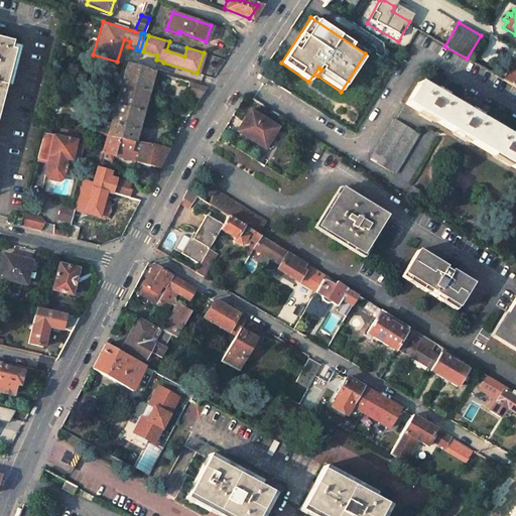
[(0,116),(2,108),(17,51),(12,49),(14,42),(0,38),(0,116)]
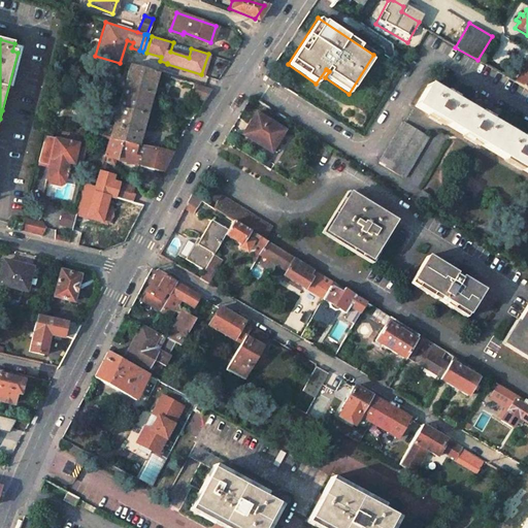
[(527,57),(515,79),(527,87),(527,57)]
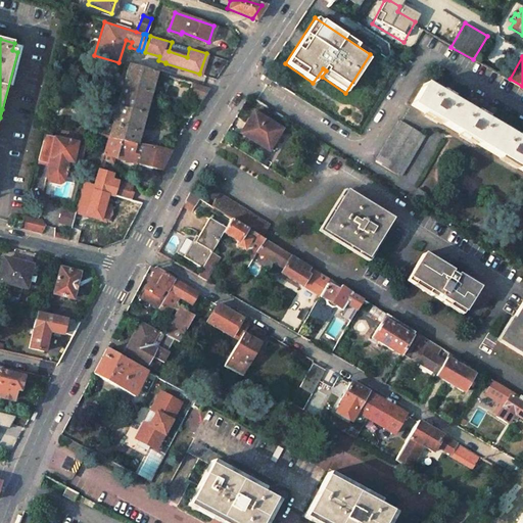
[(124,86),(151,93),(156,73),(129,64),(124,86)]
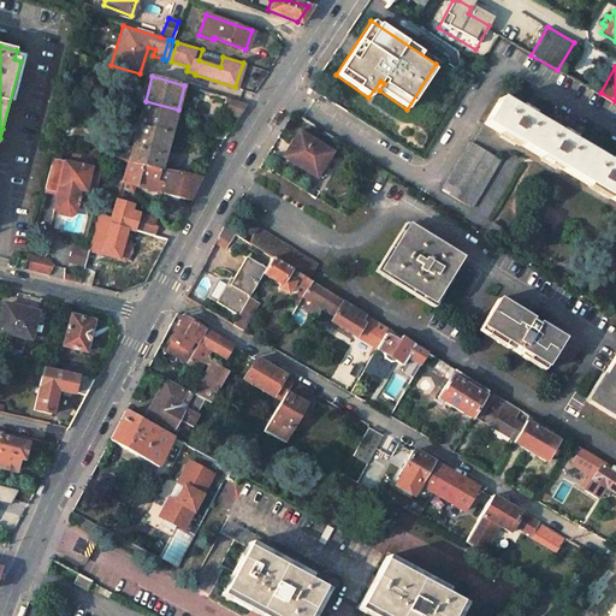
[(247,104),(226,98),(223,112),(238,117),(247,104)]
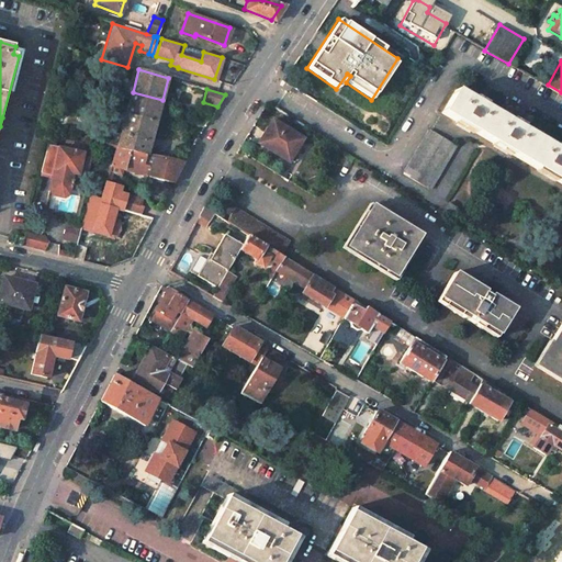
[(561,154),(454,91),(441,113),(561,183),(561,154)]
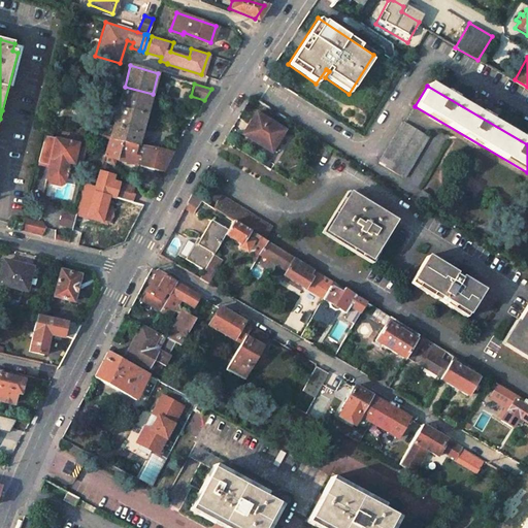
[(119,107),(146,116),(153,94),(125,87),(119,107)]
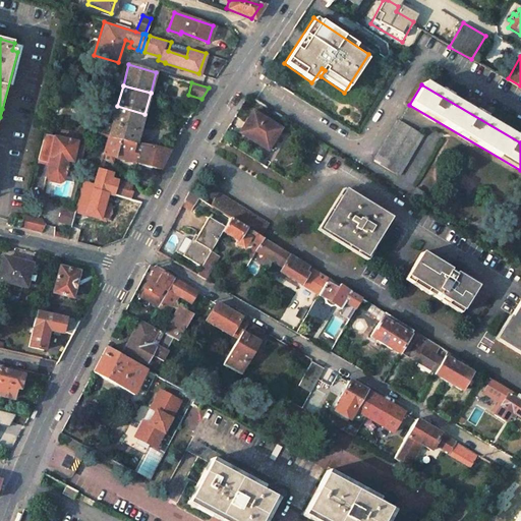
[(136,142),(145,114),(117,106),(113,123),(101,120),(99,131),(110,133),(109,136),(136,142)]
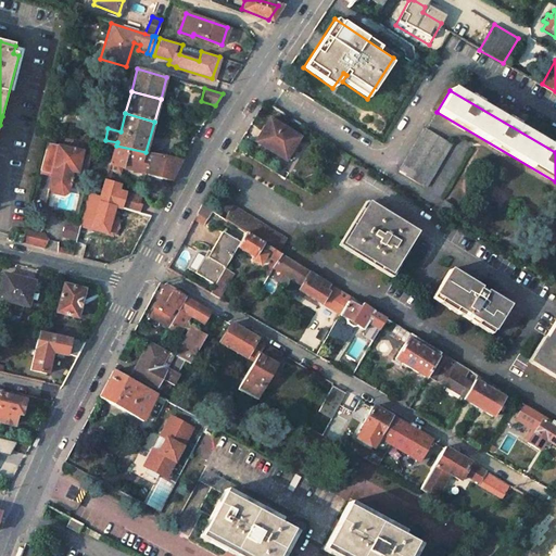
[(299,138),(268,118),(254,142),(285,161),(299,138)]
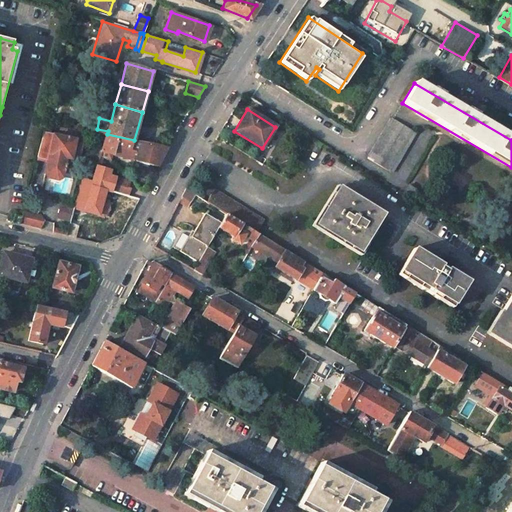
[(389,119),(366,158),(390,172),(414,133),(389,119)]
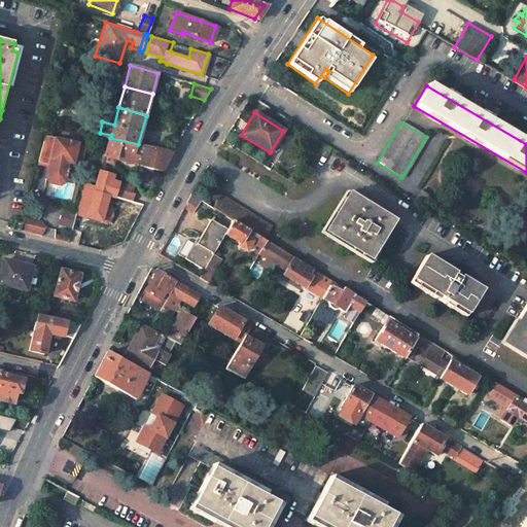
[(66,171),(68,163),(75,164),(76,157),(83,160),(86,145),(45,136),(39,161),(49,164),(46,179),(50,182),(59,184),(63,183),(65,177),(66,177),(67,171),(66,171)]
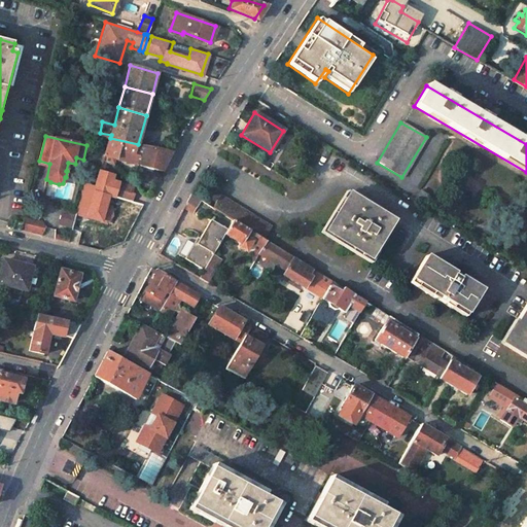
[(138,144),(110,138),(105,155),(104,160),(117,163),(118,159),(162,170),(172,151),(138,144)]
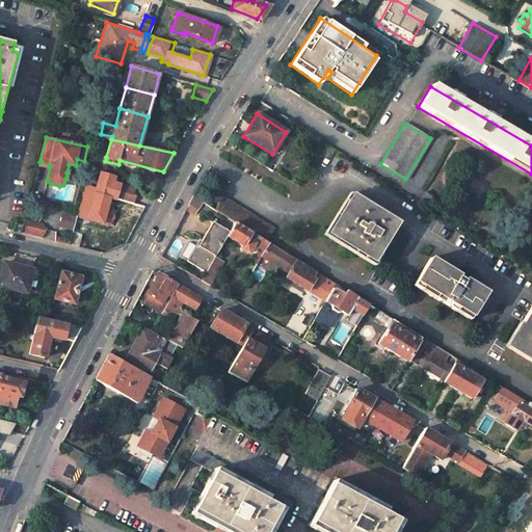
[(116,176),(101,171),(96,192),(116,198),(121,184),(117,183),(118,179),(115,178),(116,176)]
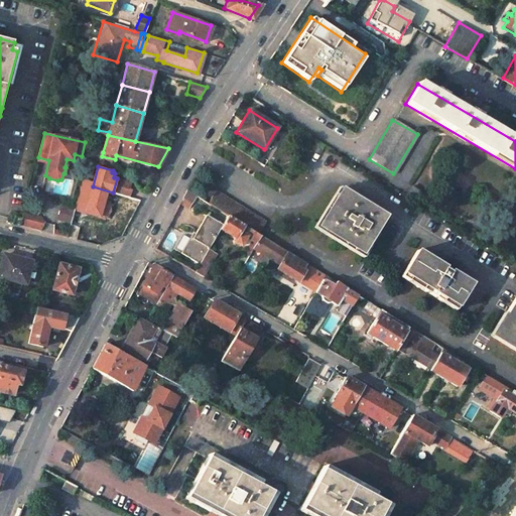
[(115,192),(132,198),(134,190),(130,189),(132,182),(119,178),(115,192)]
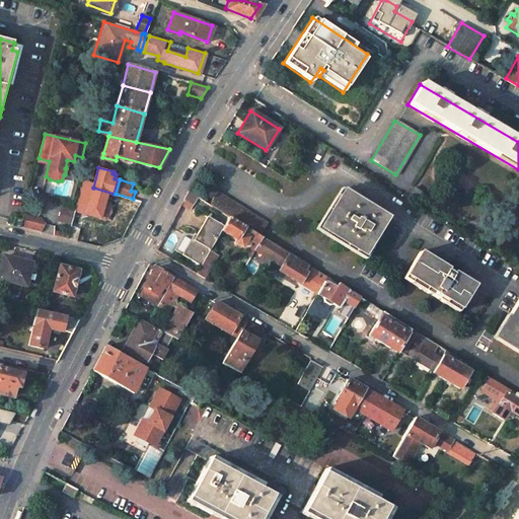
[(420,192),(413,187),(409,194),(416,199),(420,192)]
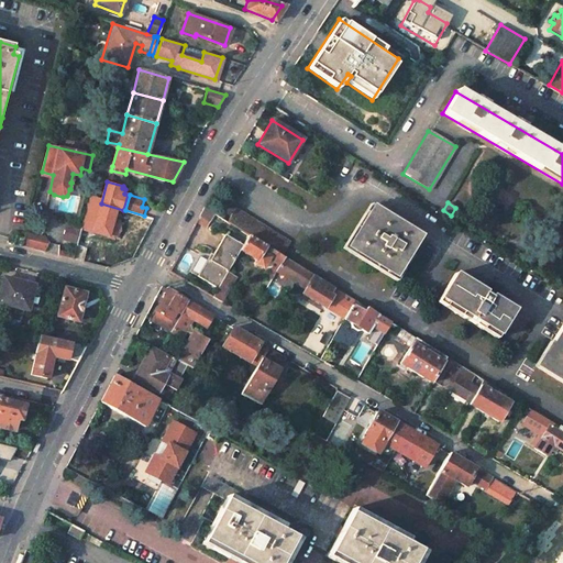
[(102,209),(97,207),(94,217),(100,219),(102,209)]
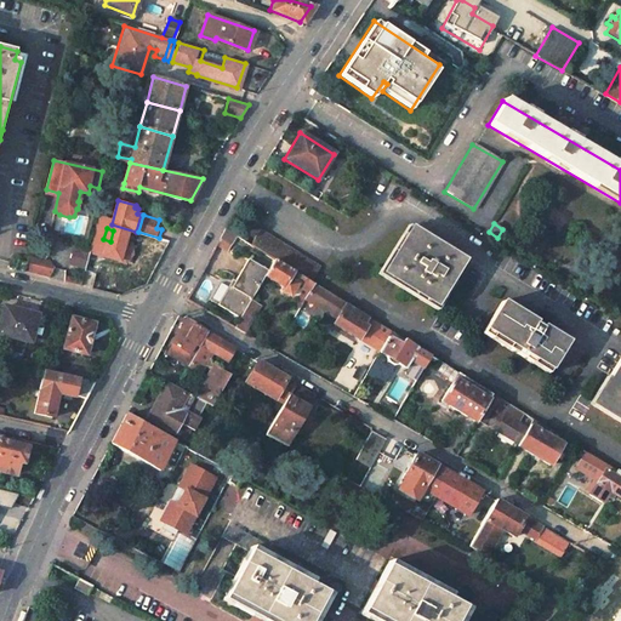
[(438,244),(411,228),(398,249),(389,262),(383,273),(437,307),(444,296),(453,283),(465,261),(445,249),(444,252),(436,248),(438,244)]
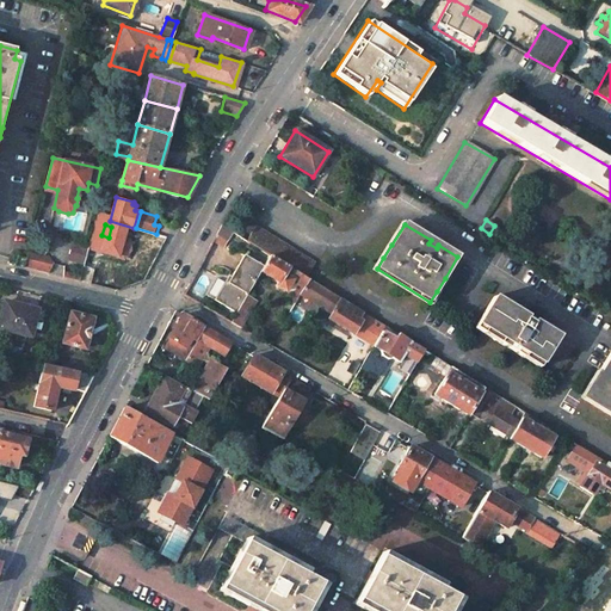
[(213,241),(222,246),(230,232),(221,226),(213,241)]
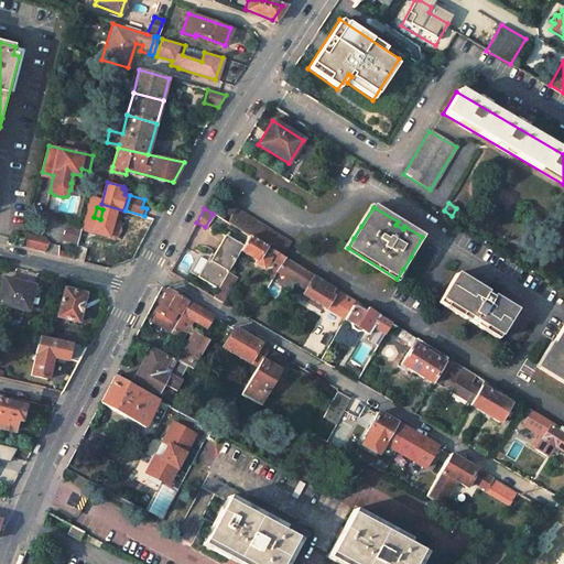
[(291,245),(235,210),(227,223),(247,236),(283,258),(291,245)]
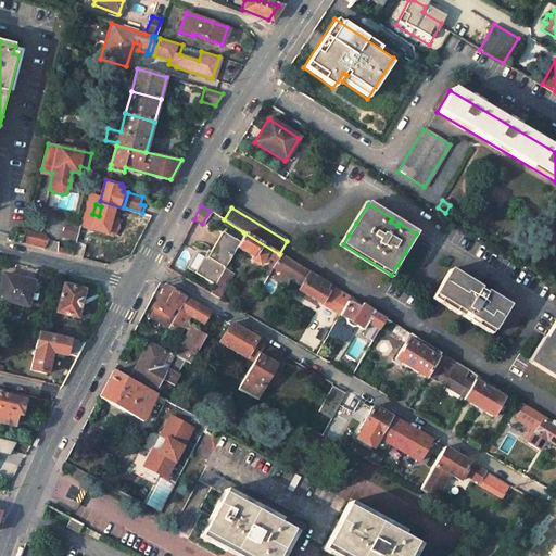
[(76,242),(86,245),(92,219),(83,216),(80,224),(76,240),(76,242)]
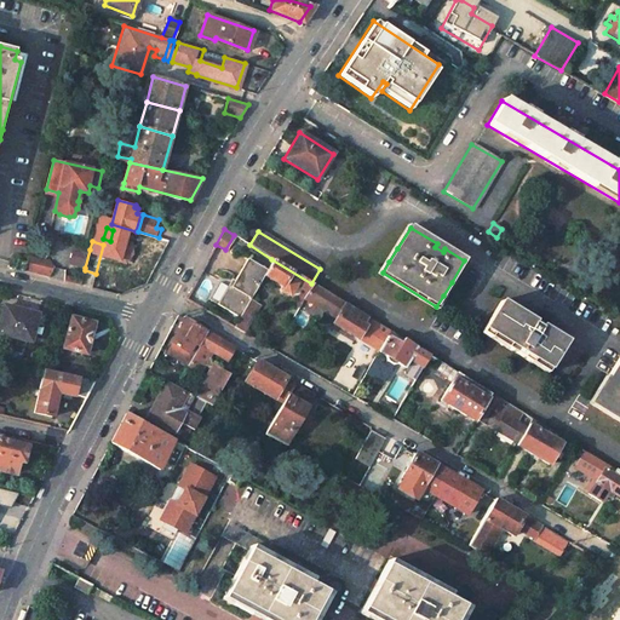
[(85,268),(90,250),(74,246),(69,263),(85,268)]
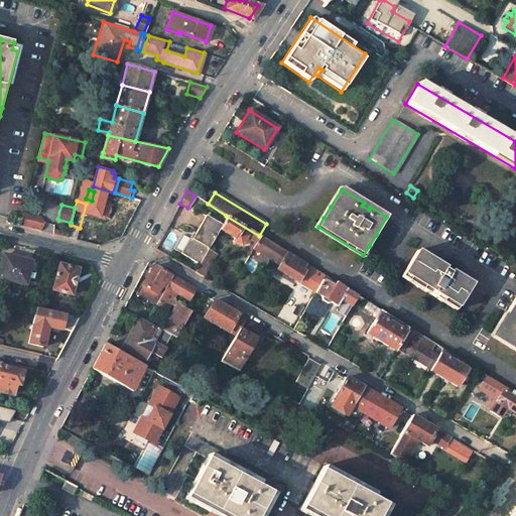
[(205,216),(191,239),(189,238),(180,255),(199,266),(207,251),(218,231),(221,226),(205,216)]
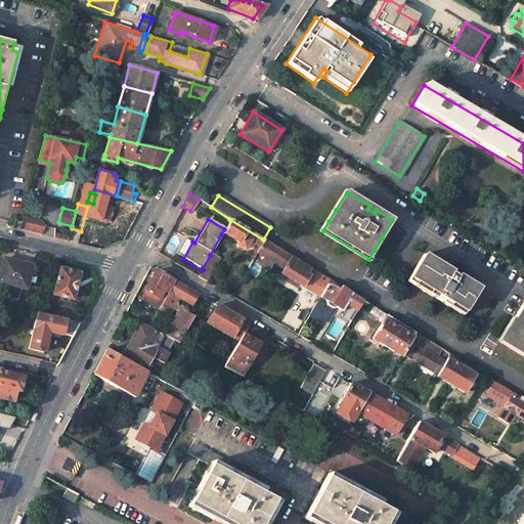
[(233,245),(243,251),(248,243),(253,246),(258,249),(263,239),(229,219),(224,229),(221,234),(234,243),(233,245)]
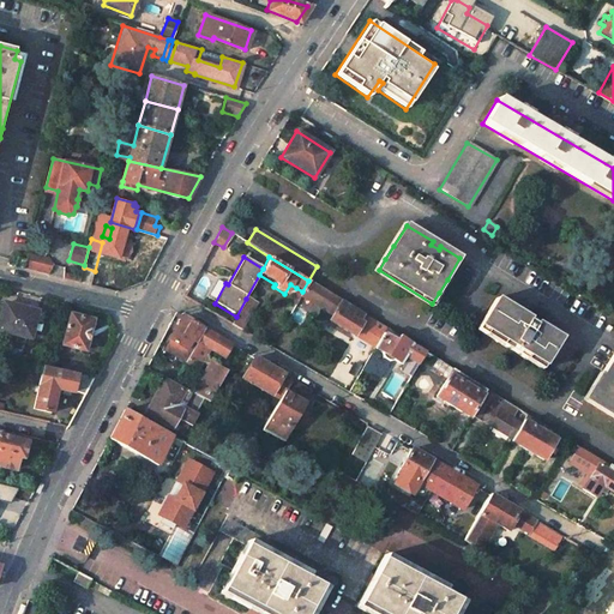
[(16,266),(24,269),(26,259),(18,258),(16,266)]
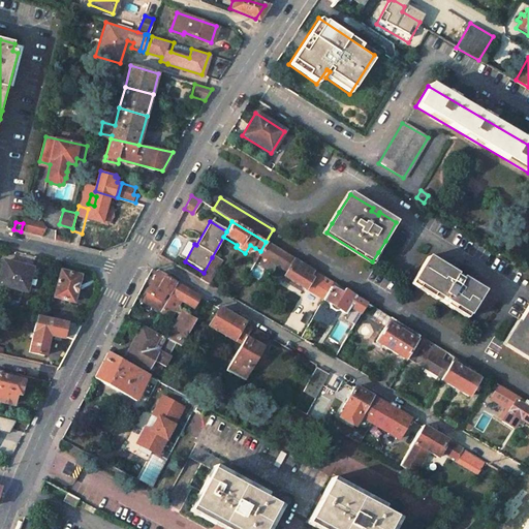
[(40,225),(28,222),(28,224),(23,223),(21,231),(38,236),(40,225)]
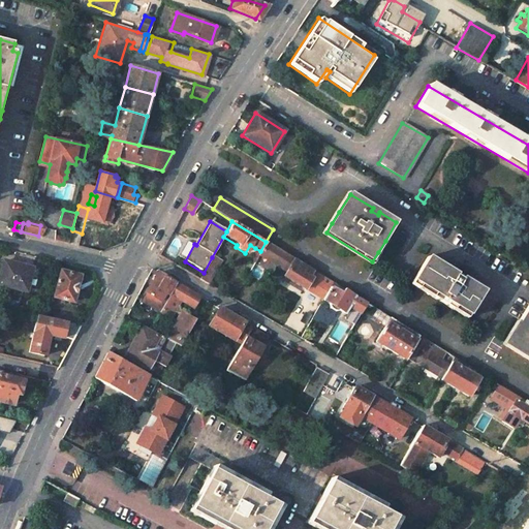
[(68,244),(70,237),(57,232),(55,240),(68,244)]
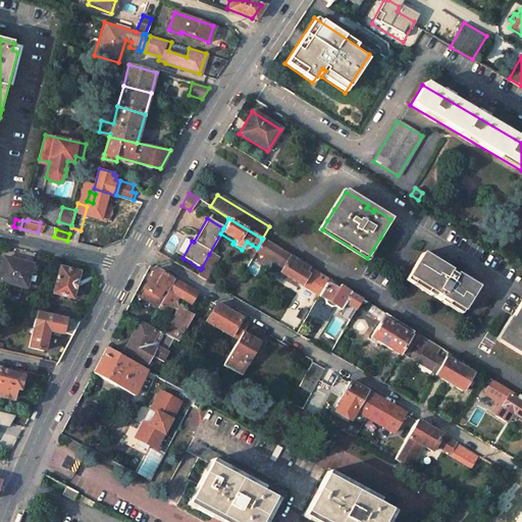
[(326,278),(262,239),(257,248),(254,253),(280,268),(276,273),(299,286),(300,285),(316,296),(324,282),(326,278)]
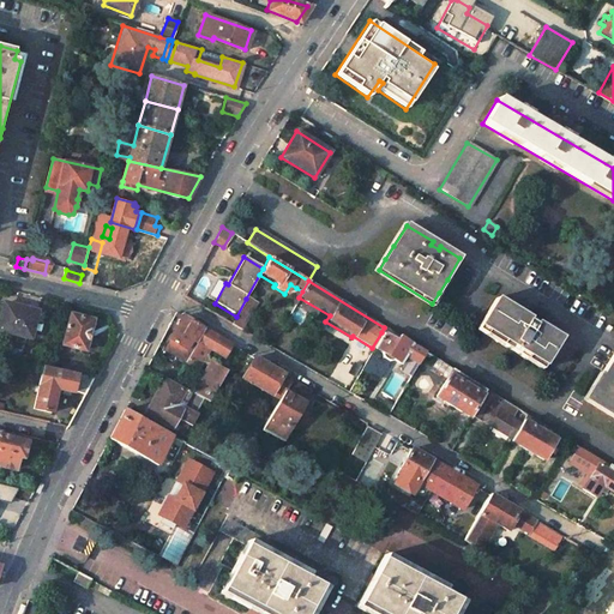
[(294,305),(299,298),(302,292),(296,288),(288,301),(294,305)]
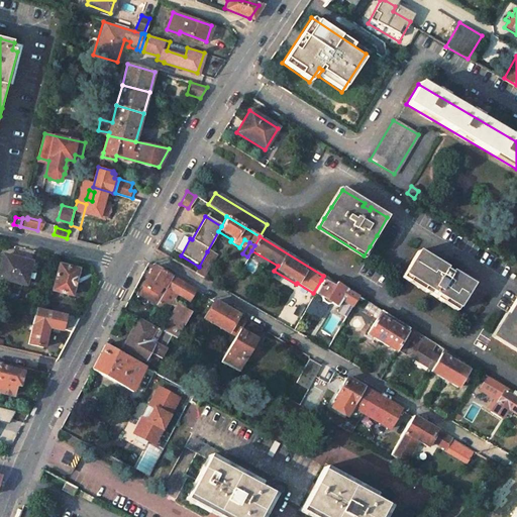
[(421,242),(419,245),(433,254),(436,251),(421,242)]
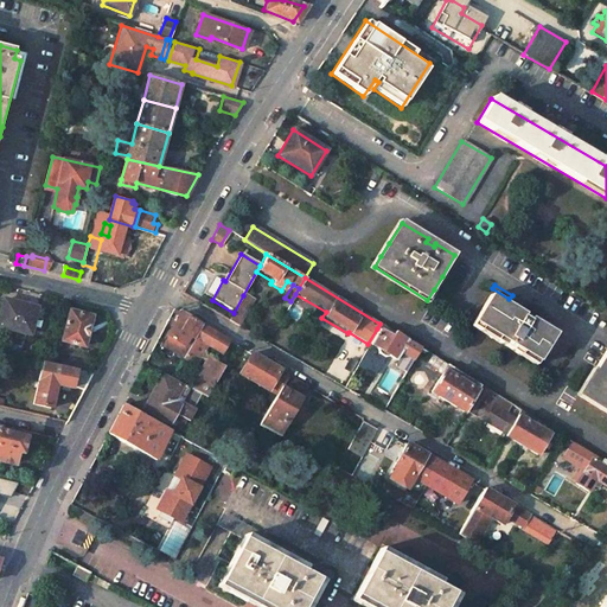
[(548,324),(532,313),(536,310),(512,295),(509,299),(492,288),(474,317),(506,337),(510,333),(517,338),(522,330),(529,334),(522,346),(540,357),(558,324),(551,318),(548,324)]
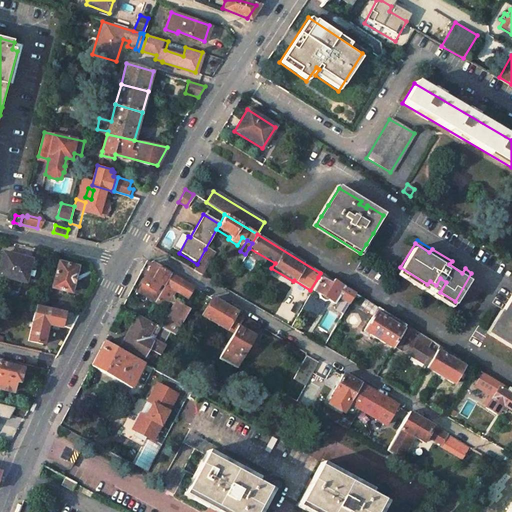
[(213,253),(205,249),(197,264),(193,270),(201,274),(213,253)]
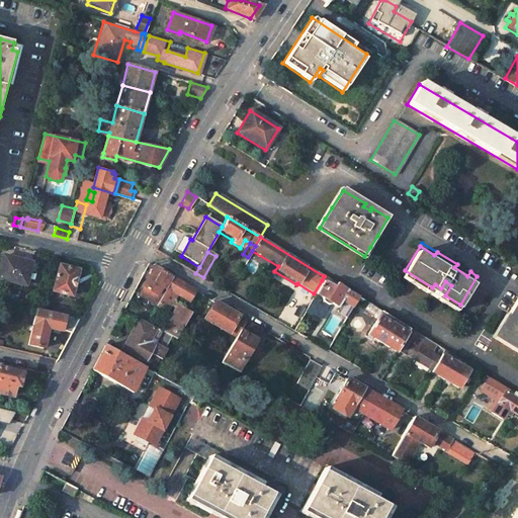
[(30,263),(2,257),(0,265),(0,278),(24,285),(30,263)]
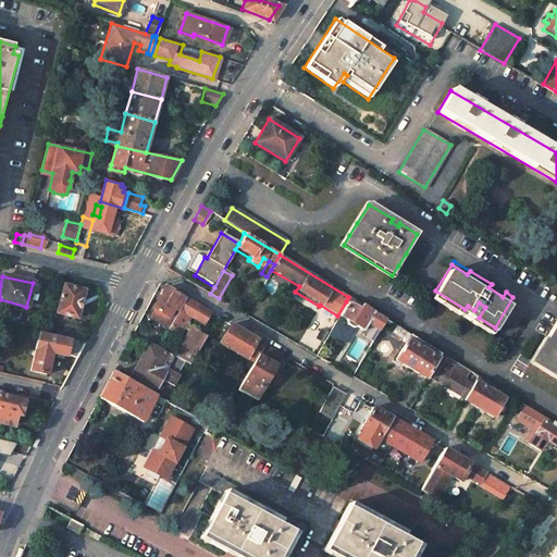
[(267,277),(258,292),(268,297),(275,283),(267,277)]
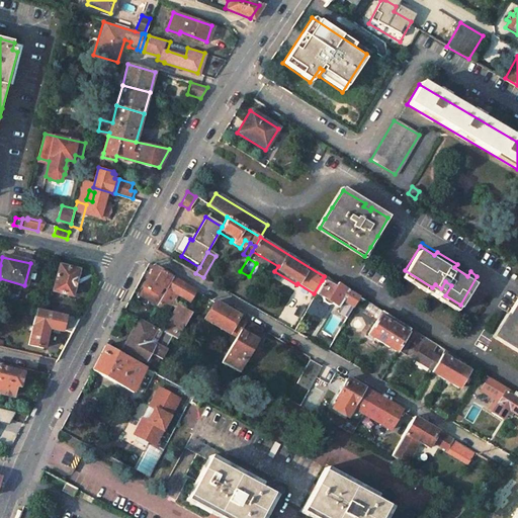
[(470,271),(457,264),(454,267),(467,276),(470,271)]
